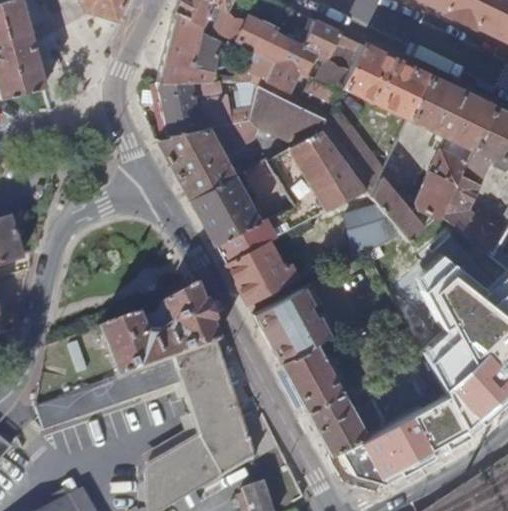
[(0,0),(0,95),(3,95),(3,97),(48,84),(36,42),(23,0),(0,0)]
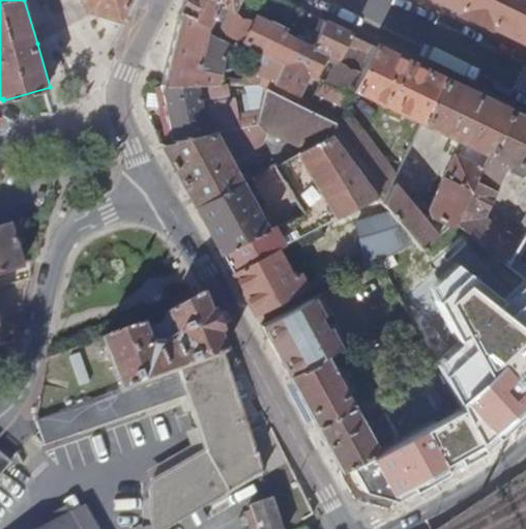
[(88,0),(93,8),(122,18),(130,0),(88,0)]
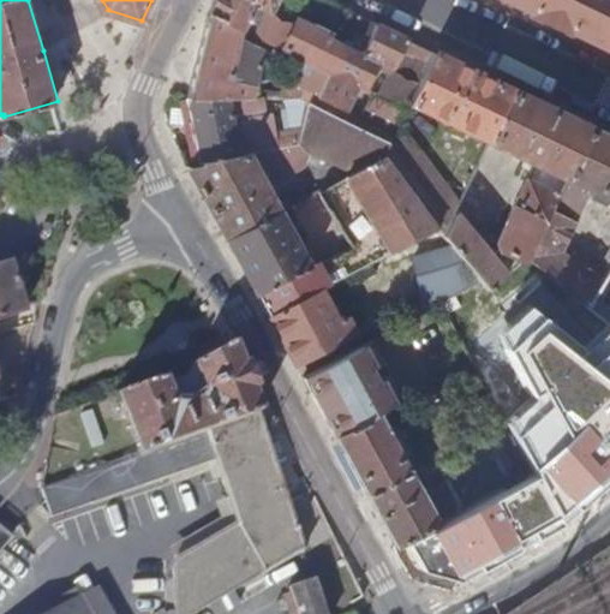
[(258,3),(271,10),(275,4),(276,0),(219,0),(213,13),(244,28),(258,3)]
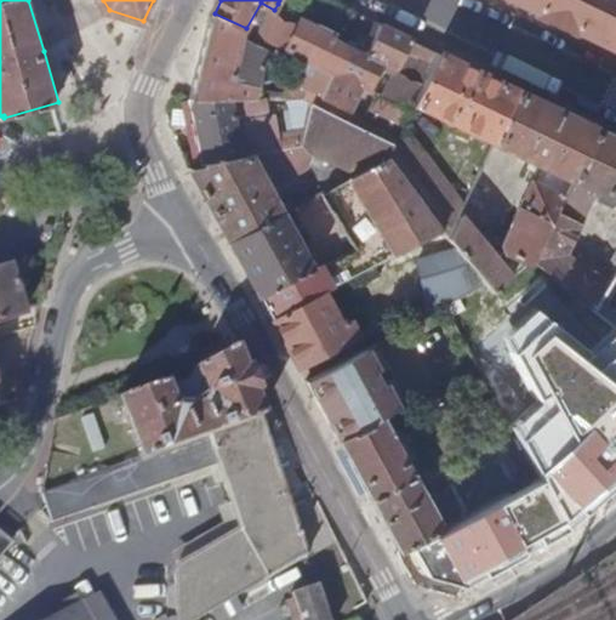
[(517,0),(543,12),(541,16),(547,18),(549,16),(563,22),(576,28),(575,32),(580,34),(582,30),(615,46),(615,0),(517,0)]
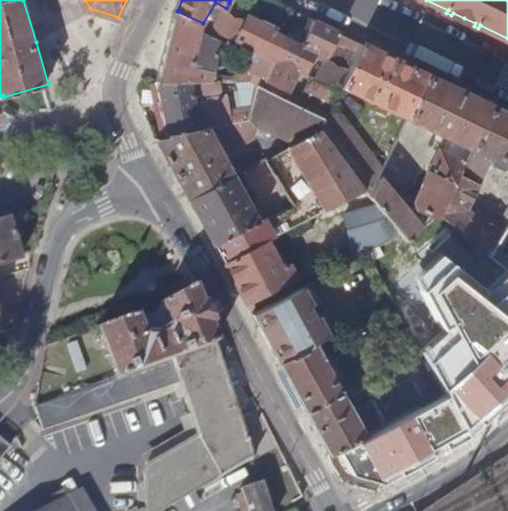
[(241,9),(229,3),(226,8),(225,11),(236,16),(241,9)]
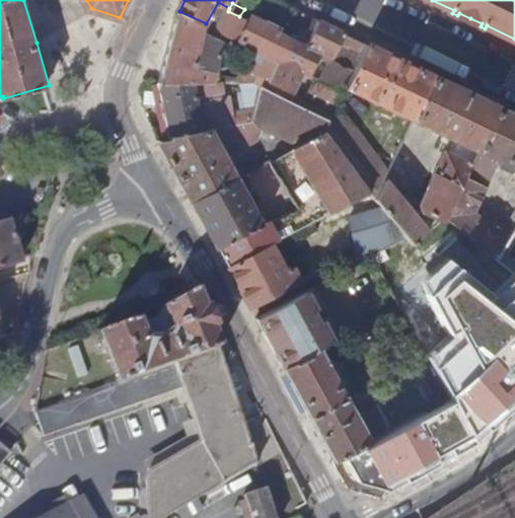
[(204,31),(206,23),(179,11),(179,12),(169,54),(161,83),(217,82),(225,41),(204,31)]
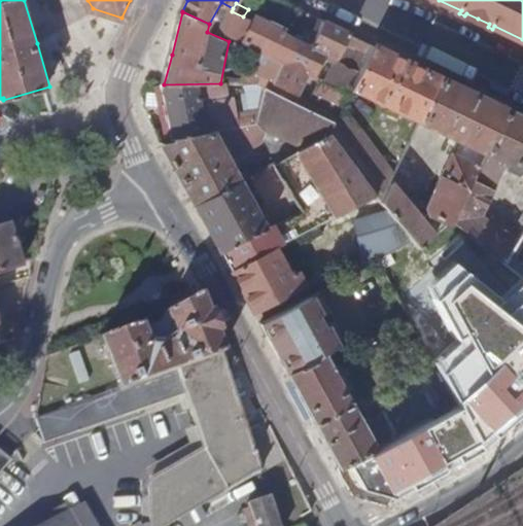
[(243,16),(232,11),(222,30),(263,49),(288,61),(298,40),(283,34),(286,28),(257,16),(254,22),(243,16)]
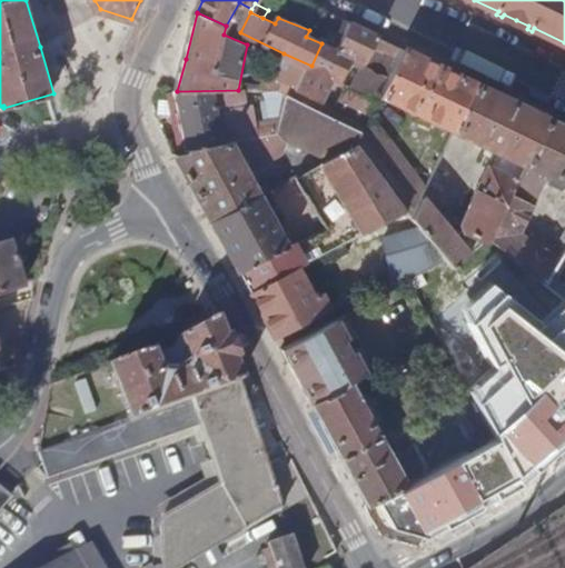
[(379,38),(380,36),(364,28),(353,21),(338,50),(321,43),(311,66),(301,85),(301,88),(325,98),(335,78),(340,80),(353,53),(369,60),(379,38)]
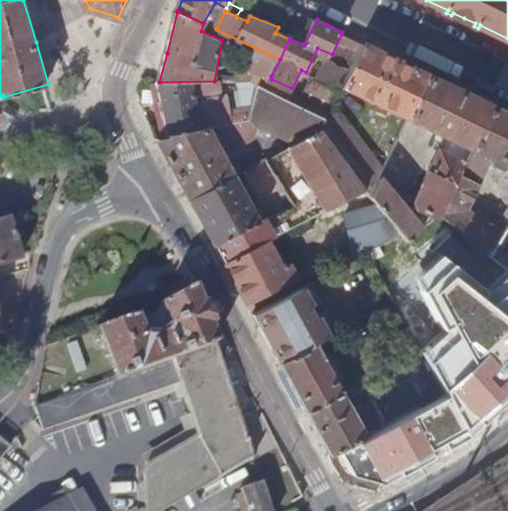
[(363,44),(341,34),(332,54),(329,60),(351,70),(363,44)]
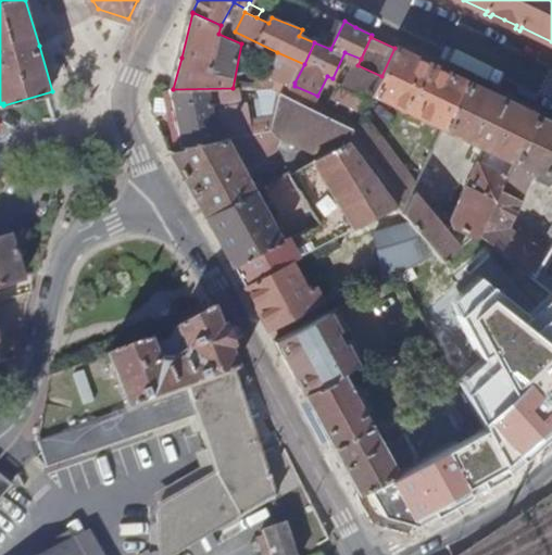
[(375,89),(448,124),(468,82),(435,64),(396,46),(394,48),(381,76),(375,89)]
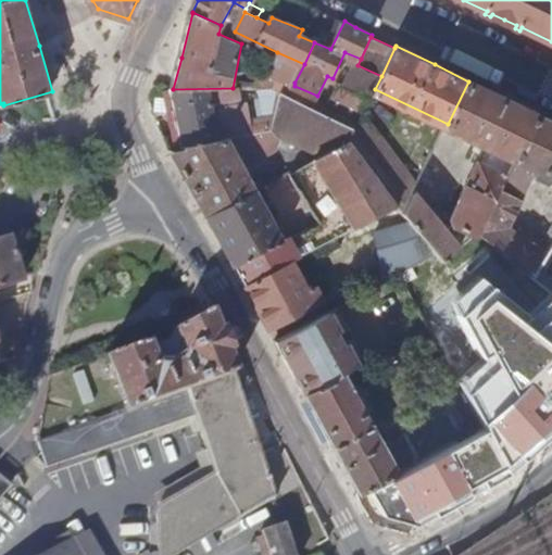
[(283,78),(295,83),(304,64),(277,52),(267,71),(283,78)]
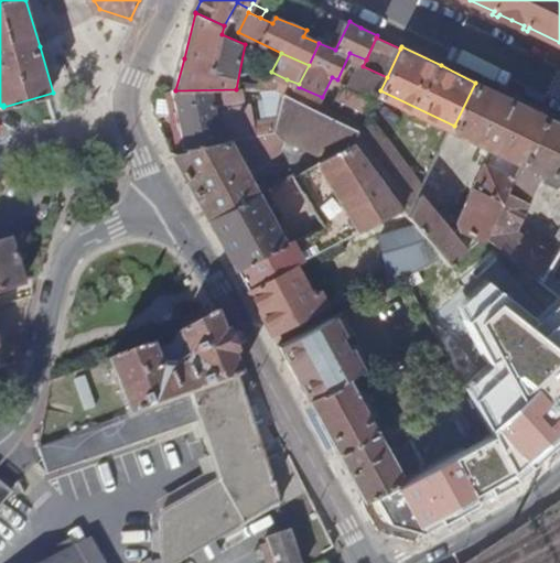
[(347,100),(370,111),(380,90),(387,77),(363,66),(363,67),(361,66),(352,86),(353,87),(347,100)]
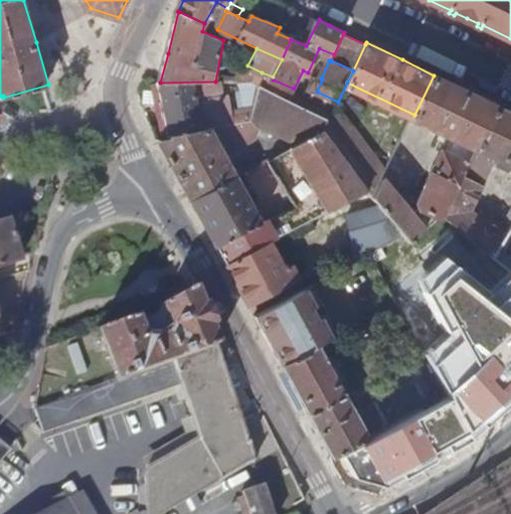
[(420,200),(389,168),(375,196),(381,204),(387,211),(400,227),(406,234),(411,241),(445,214),(497,106),(465,91),(434,75),(414,115),(446,130),(443,137),(450,141),(420,200)]
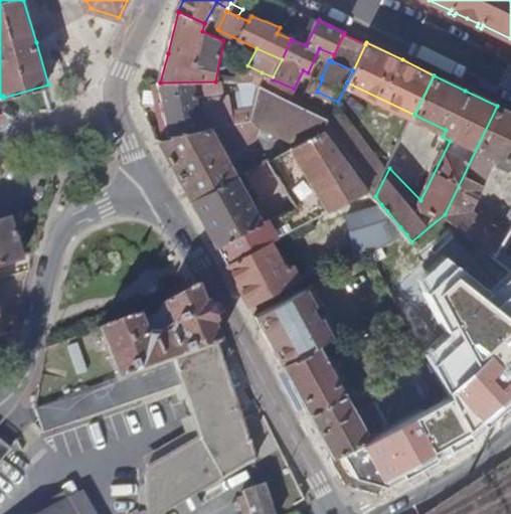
[(217,98),(217,81),(215,81),(160,82),(172,137),(210,129),(231,125),(234,124),(232,111),(229,97),(217,98)]
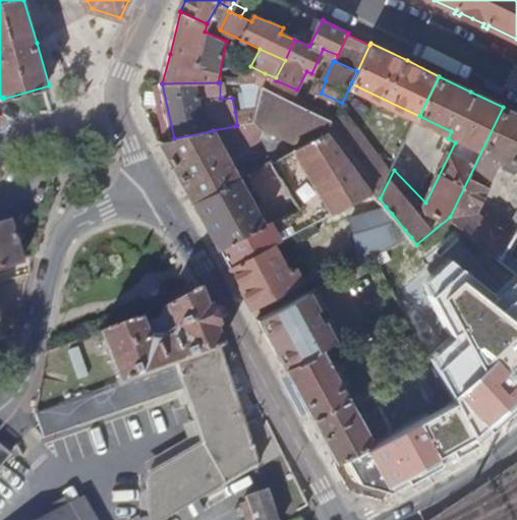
[(256,121),(304,145),(329,132),(334,120),(264,89),(260,108),(256,121)]
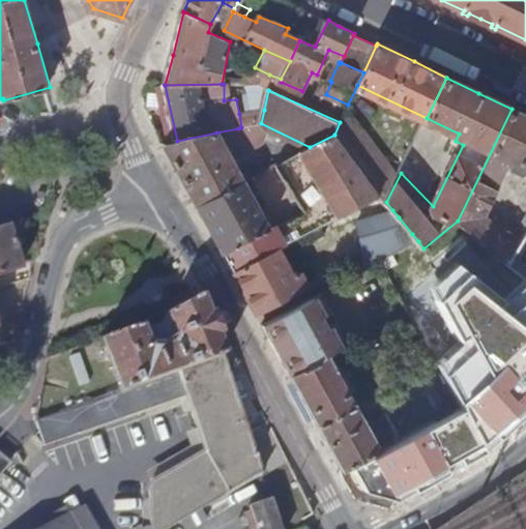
[(381,149),(348,106),(340,122),(334,135),(381,196),(386,202),(401,173),(381,149)]
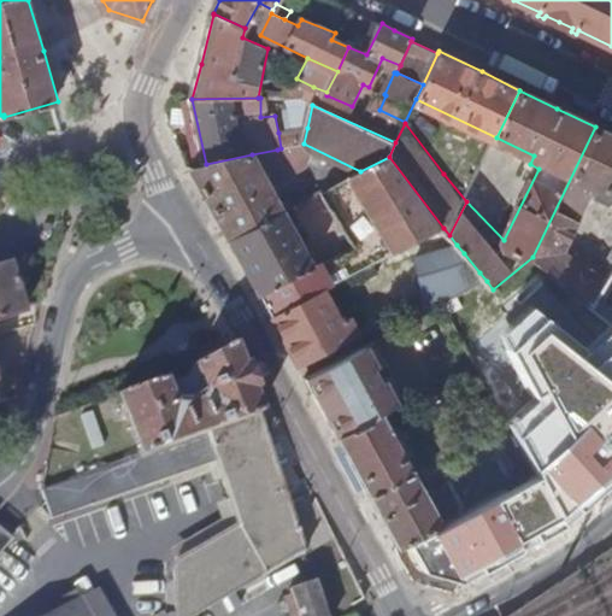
[(565,252),(581,222),(574,218),(588,192),(594,195),(611,203),(611,134),(595,127),(533,257),(580,294),(593,305),(610,279),(565,252)]
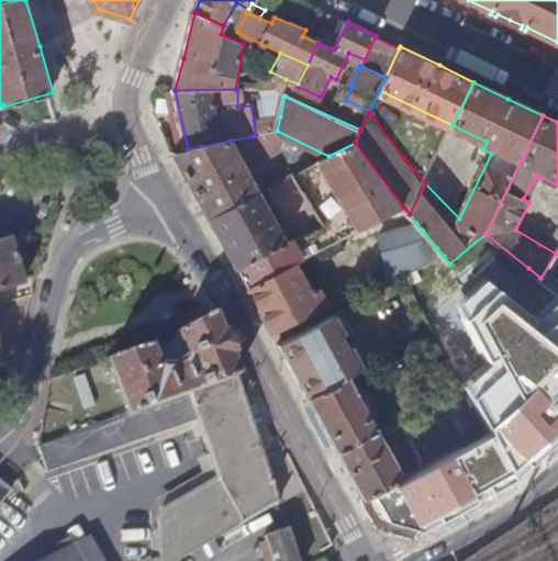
[(280,116),(254,121),(256,135),(276,132),(277,131),(280,116)]
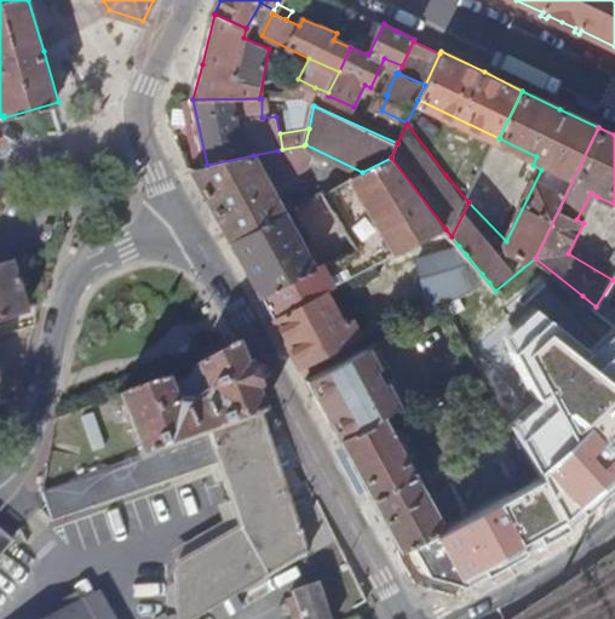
[(305,158),(304,145),(282,149),(279,150),(282,162),(305,158)]
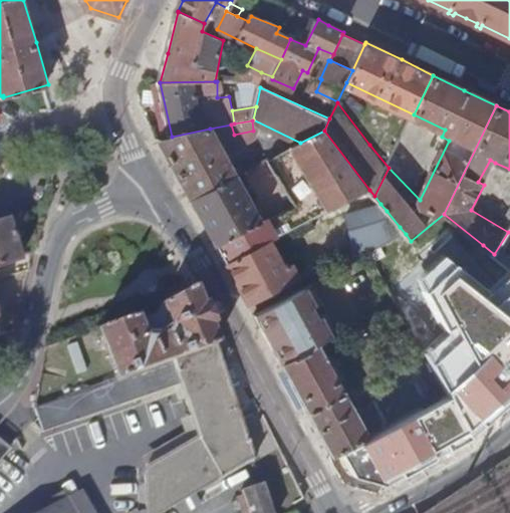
[(237,176),(210,129),(172,137),(163,139),(180,171),(192,194),(195,198),(237,176)]
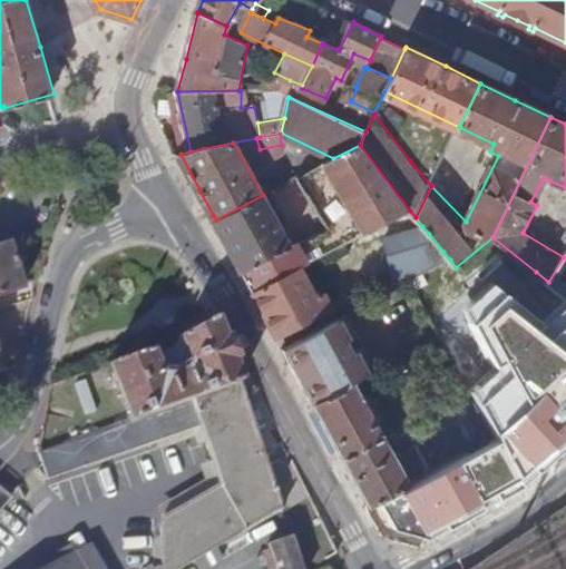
[(373,229),(410,211),(360,145),(333,158),(300,176),(332,228),(342,246),(348,244),(373,229)]
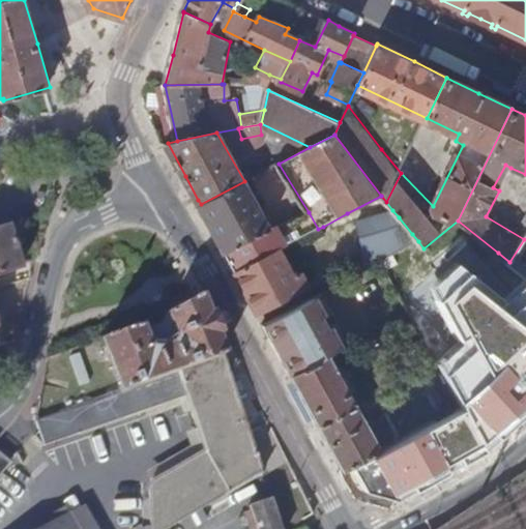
[(499,190),(510,168),(505,165),(493,187),(499,190)]
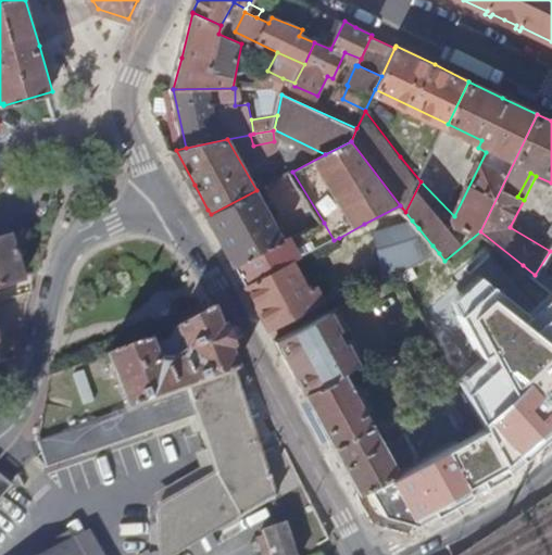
[(228,247),(238,265),(283,240),(256,190),(211,214),(228,247)]
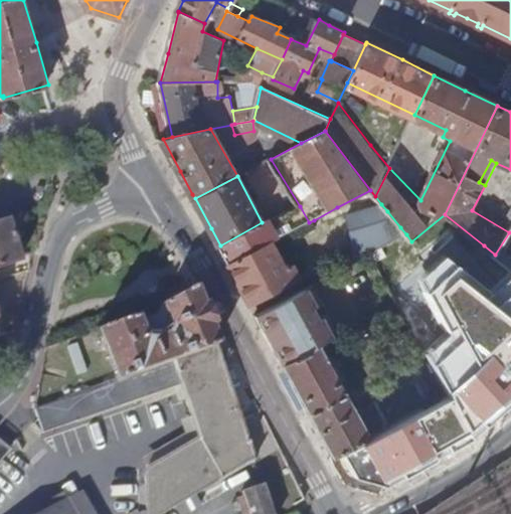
[(359,211),(350,213),(353,229),(355,242),(366,240),(373,238),(377,237),(386,233),(392,231),(400,227),(387,211),(381,204),(376,206),(368,209),(365,209),(359,211)]
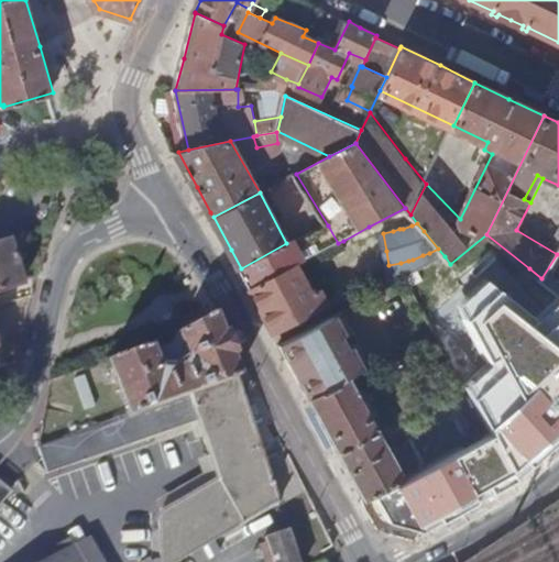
[(297,242),(307,260),(335,245),(338,243),(328,226),(297,242)]
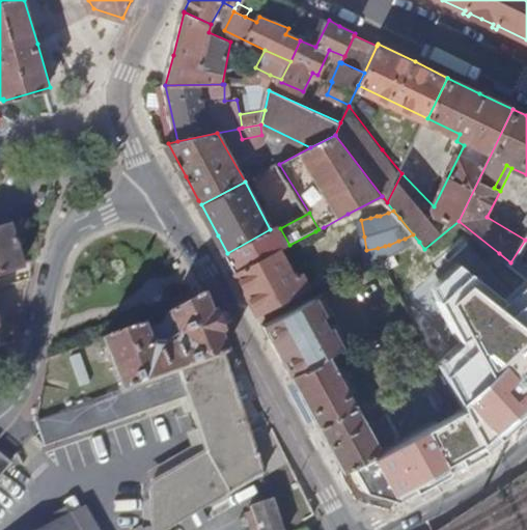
[(0,273),(23,266),(9,224),(0,226),(0,273)]
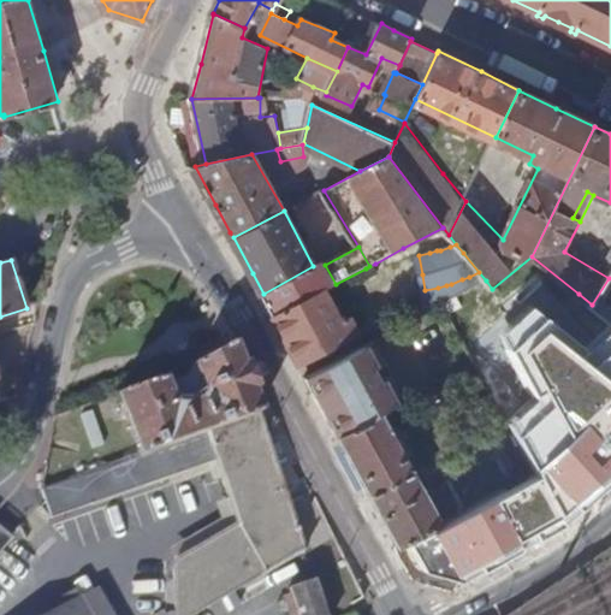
[(264,294),(276,315),(325,289),(336,284),(325,265),(322,261),(313,266),(264,294)]
